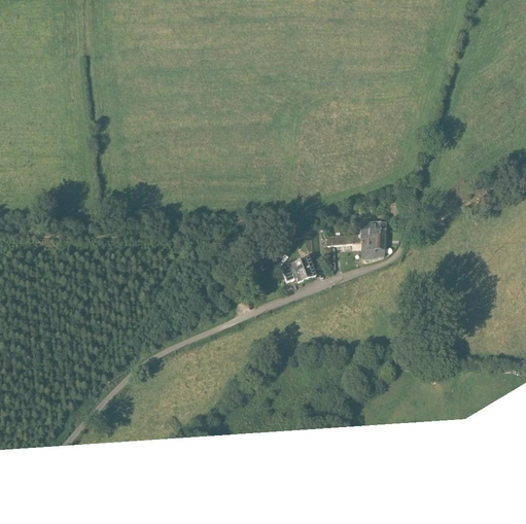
[(361,216),(360,232),(378,231),(377,249),(385,249),(387,216),(361,216)]
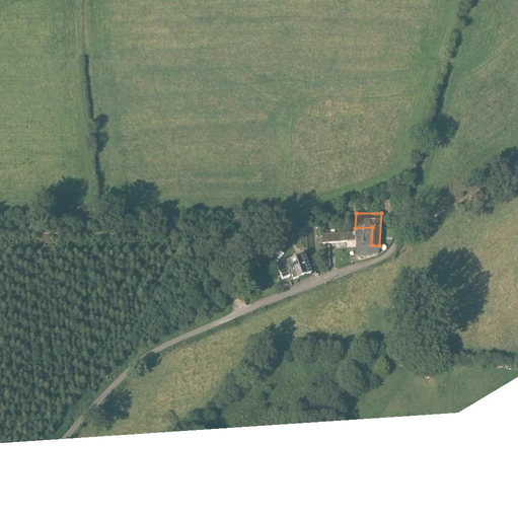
[(372,227),(355,228),(356,238),(356,245),(356,254),(366,255),(378,251),(379,245),(371,245),(372,227)]
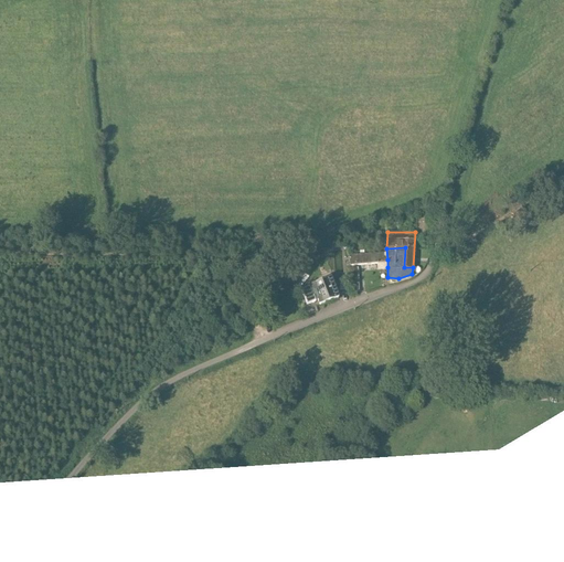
[(351,253),(351,263),(359,262),(371,262),(372,267),(387,267),(387,260),(386,248),(351,253)]
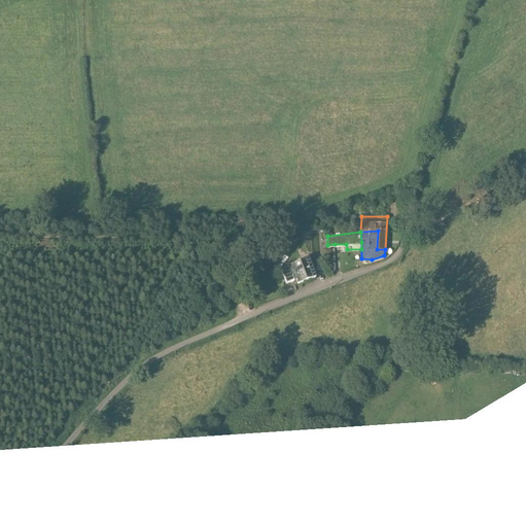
[(327,245),(327,257),(327,271),(336,269),(335,244),(327,245)]
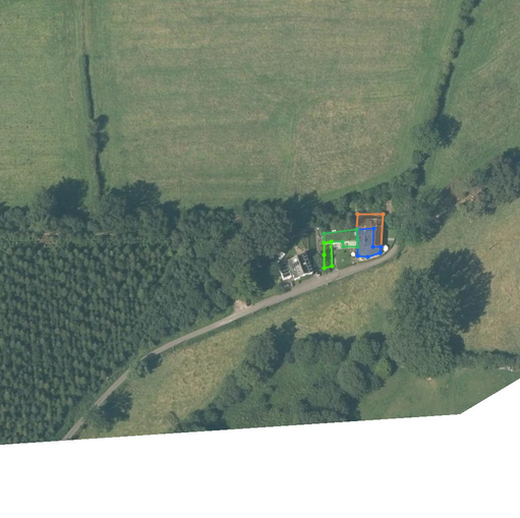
[(307,253),(287,262),(290,270),(292,269),(296,278),(313,272),(307,253)]
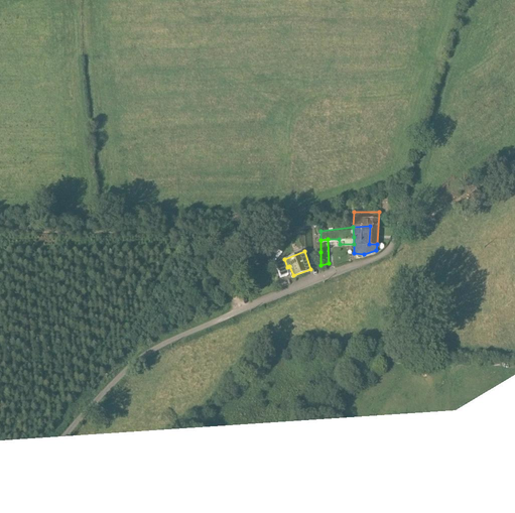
[(319,252),(310,252),(310,261),(318,262),(319,252)]
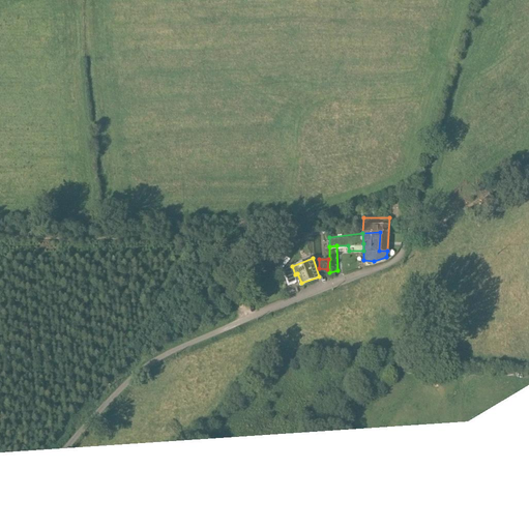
[(292,266),(284,269),(289,283),(297,279),(295,274),(292,266)]
